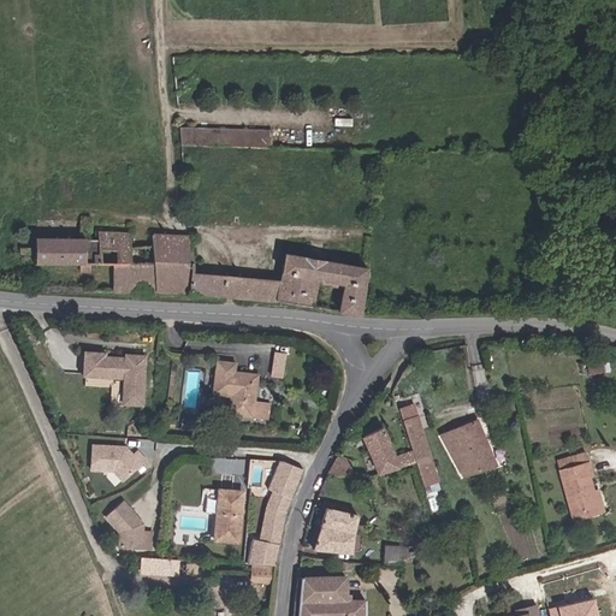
[(181,143),(272,146),(272,128),(182,125),(181,143)]
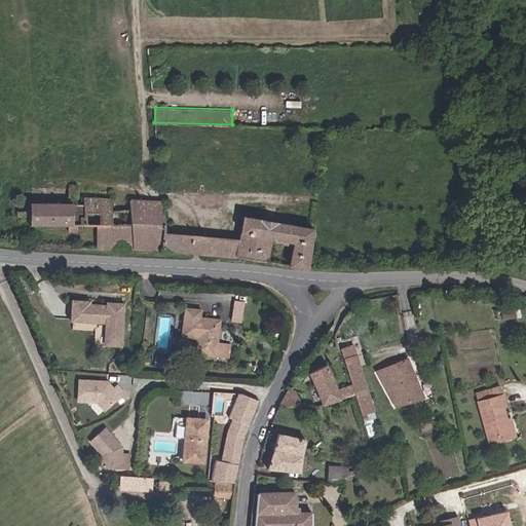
[(157,250),(192,253),(193,235),(163,232),(162,201),(129,200),(128,209),(110,209),(110,199),(82,197),(81,207),(80,225),(98,225),(97,249),(157,250)]
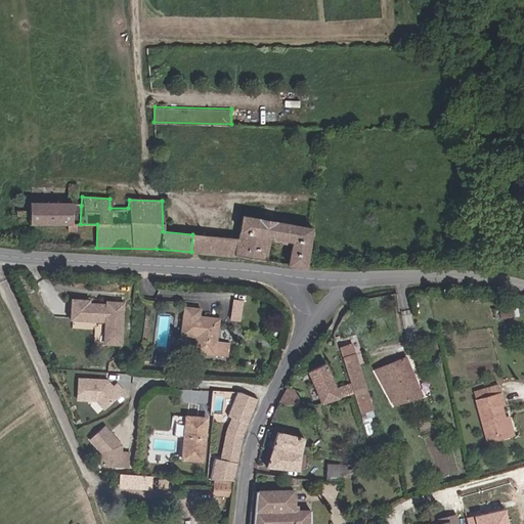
[(71,223),(72,205),(31,203),(31,225),(71,226),(71,223)]
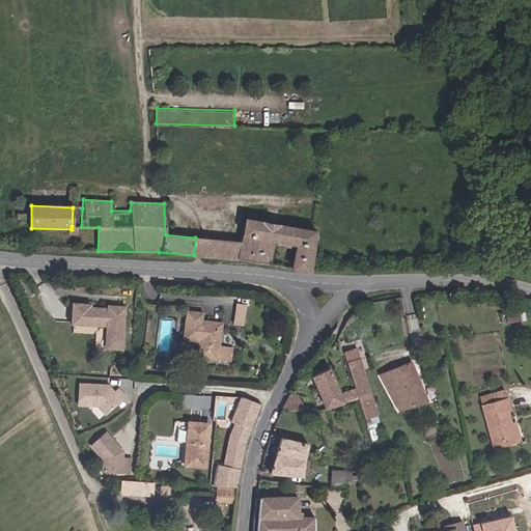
[(72,226),(81,227),(82,208),(73,207),(72,226)]
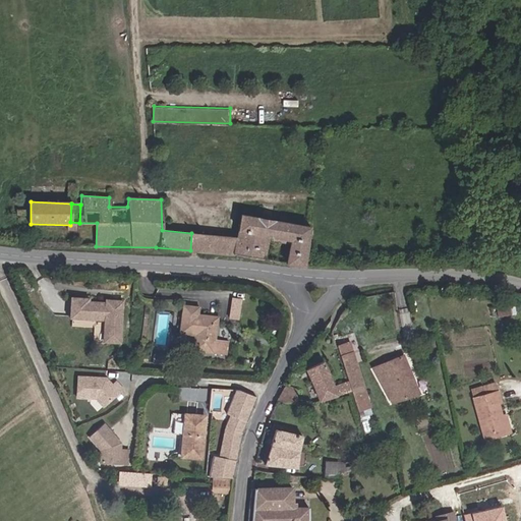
[(286,263),(304,267),(308,228),(243,217),(238,239),(201,235),(199,251),(237,254),(267,259),(271,239),(290,242),(286,263)]
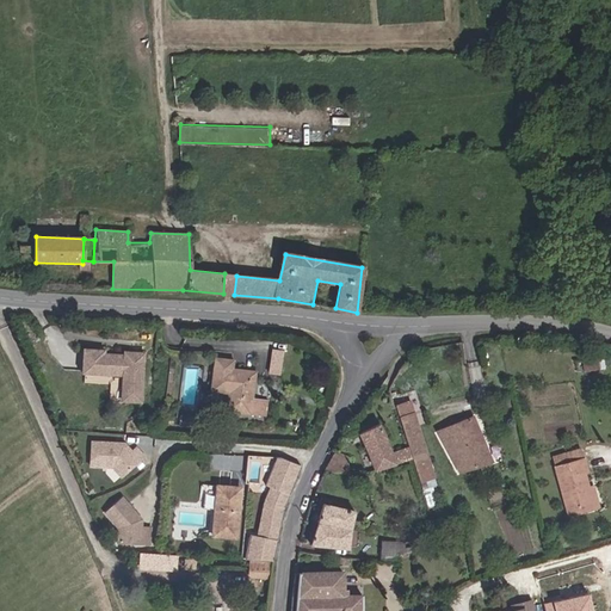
[(236,276),(224,273),(223,294),(234,295),(236,276)]
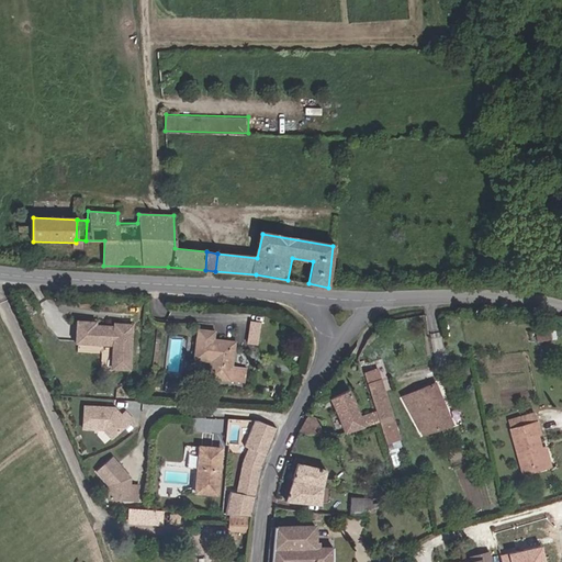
[(249,318),(247,341),(259,343),(261,319),(249,318)]
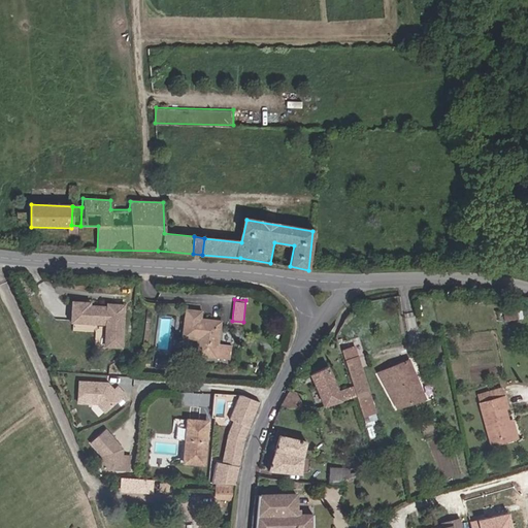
[(126,348),(129,306),(120,305),(120,308),(93,306),(93,303),(78,302),(77,322),(111,324),(109,347),(126,348)]
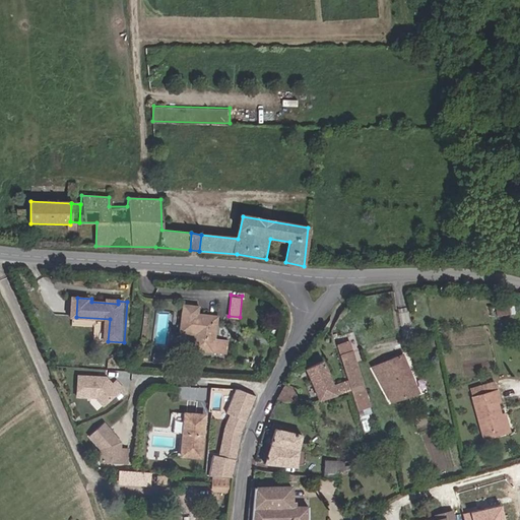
[(230,354),(231,340),(217,338),(220,315),(199,312),(200,305),(186,303),(182,330),(197,332),(195,349),(230,354)]
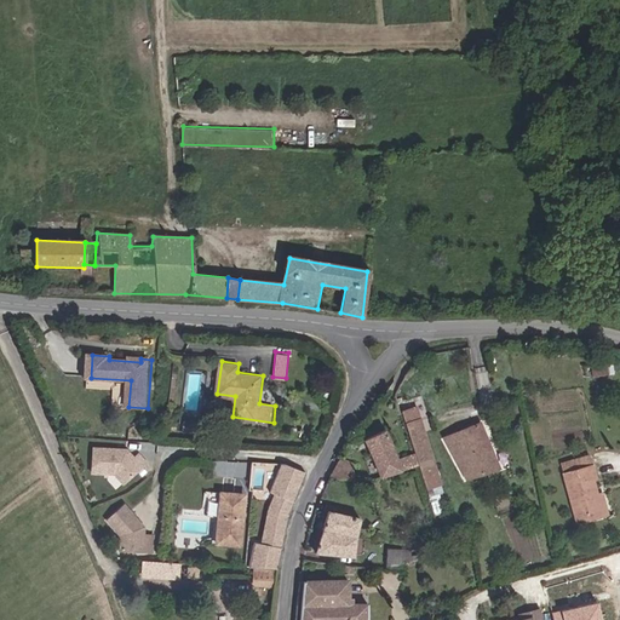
[(438,486),(413,408),(400,413),(403,424),(413,454),(417,466),(418,469),(424,491),(438,486)]
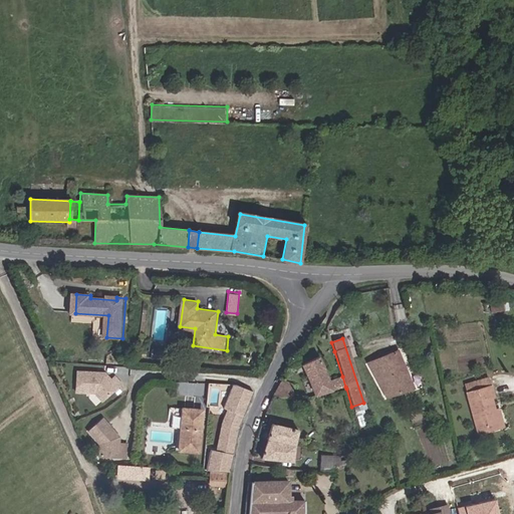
[(169,360),(170,353),(154,351),(153,358),(169,360)]
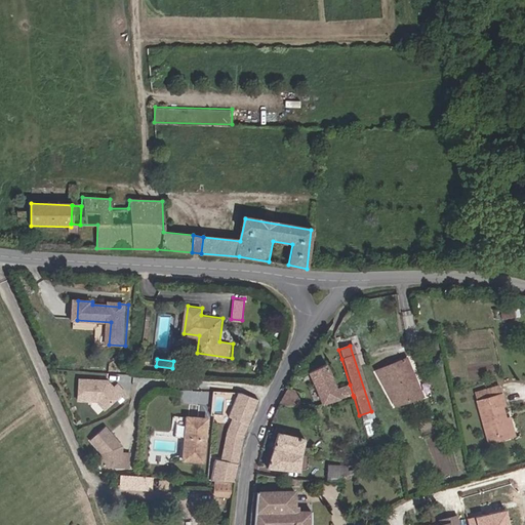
[(376,370),(395,408),(419,400),(418,388),(405,359),(376,370)]
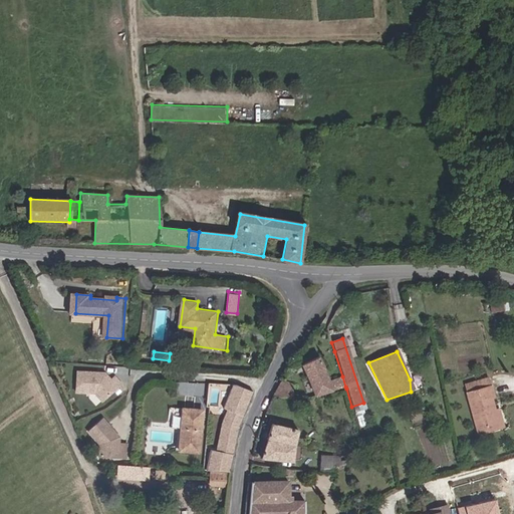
[(306,399),(317,396),(332,391),(345,387),(342,376),(329,380),(327,374),(319,356),(303,364),(311,380),(301,383),(306,399)]
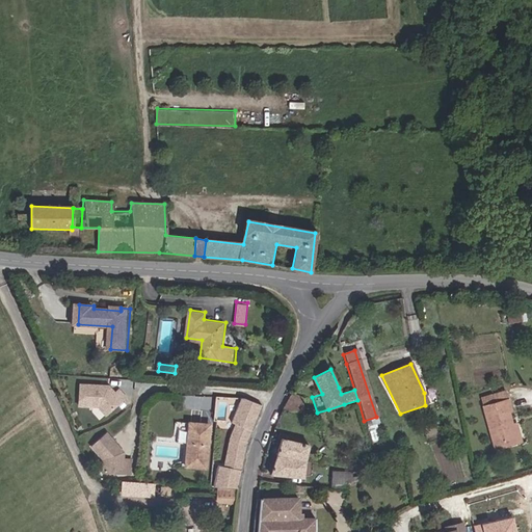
[(107,416),(128,398),(121,391),(117,394),(110,387),(108,389),(103,389),(104,386),(82,384),(81,405),(100,407),(107,416)]
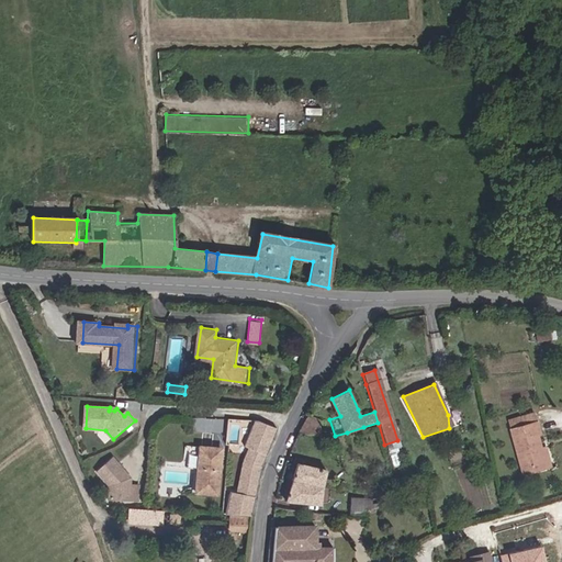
[(509,431),(536,425),(532,415),(507,422),(509,431)]
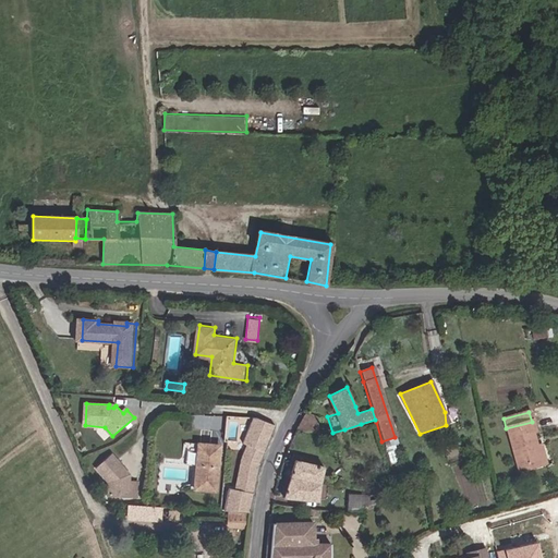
[(196,413),(194,428),(220,431),(222,415),(196,413)]
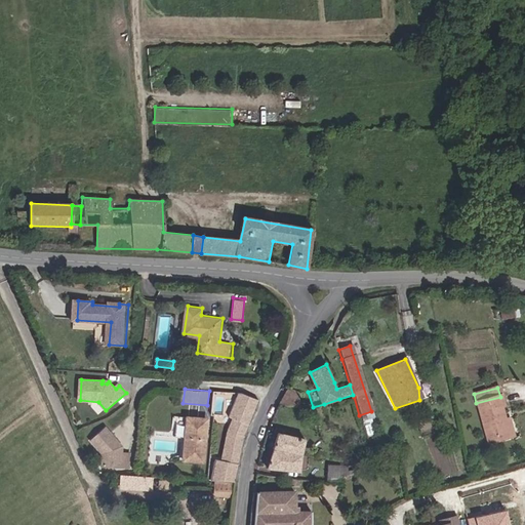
[(300,395),(288,390),(281,402),(278,406),(295,407),(300,395)]
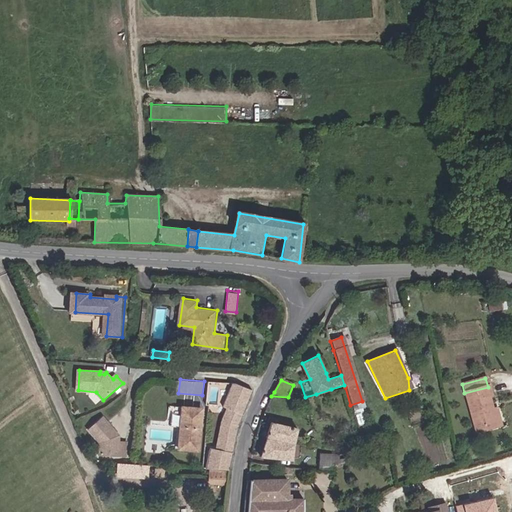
[(227,472),(235,438),(243,414),(253,392),(238,385),(233,385),(224,408),(228,410),(222,424),(215,451),(210,450),(205,470),(212,471),(227,472)]
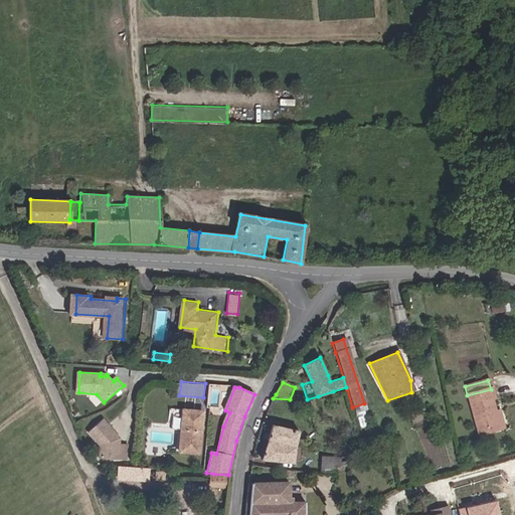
[(494,400),(491,389),(467,395),(479,438),(499,432),(494,413),(490,401),(494,400)]
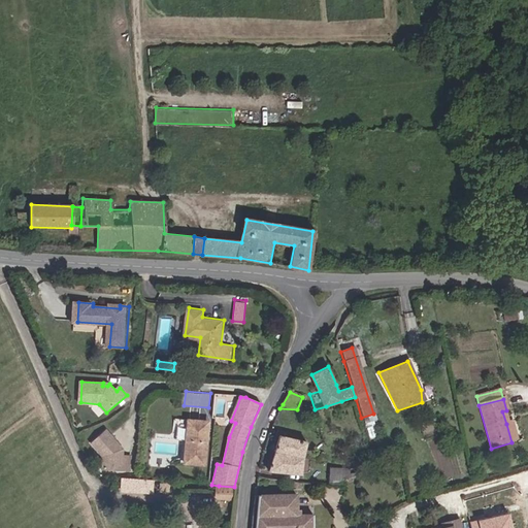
[(186,422),(183,463),(202,464),(204,423),(186,422)]
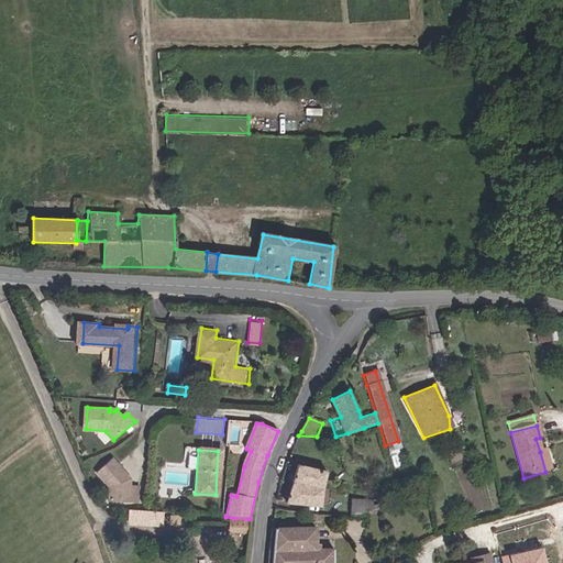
[(545,450),(540,452),(545,472),(551,470),(545,450)]
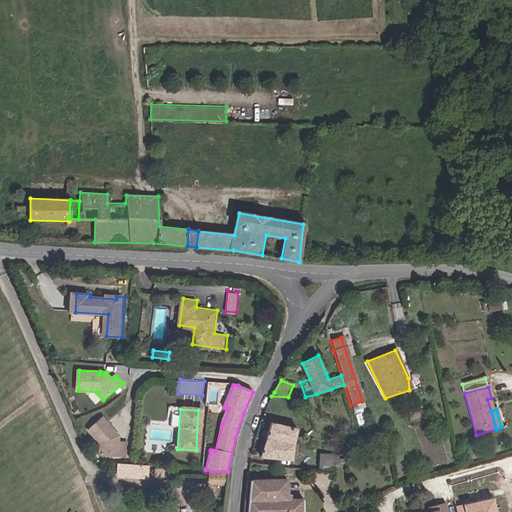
[(120,442),(120,436),(117,436),(117,431),(104,417),(89,429),(112,455),(127,457),(128,443),(120,442)]
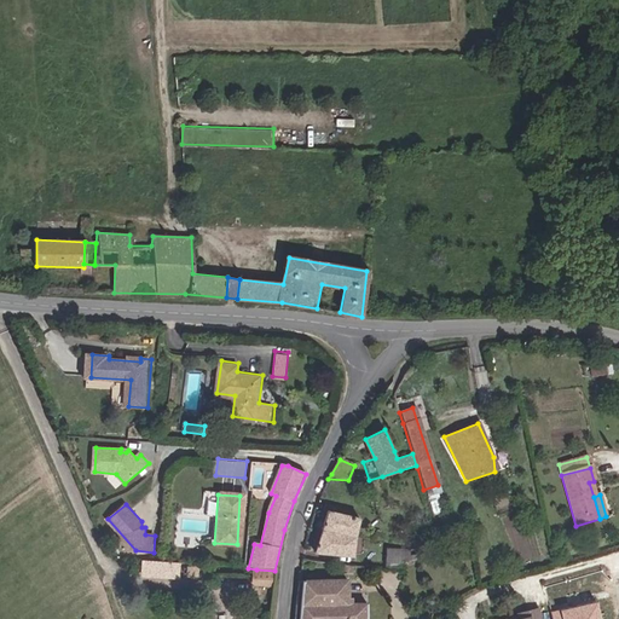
[(322,530),(354,538),(359,519),(328,513),(322,530)]
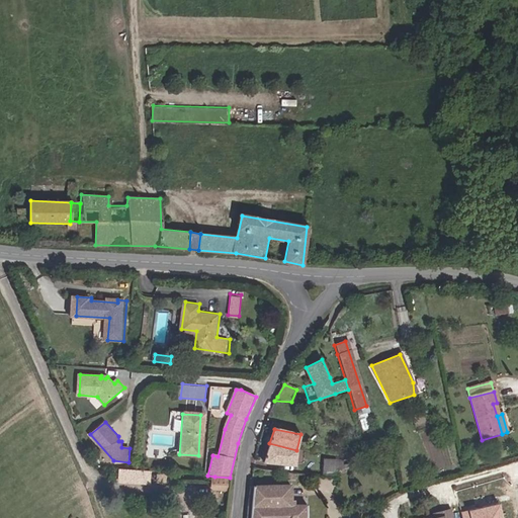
[(296,450),(269,443),(262,463),(294,465),(296,450)]
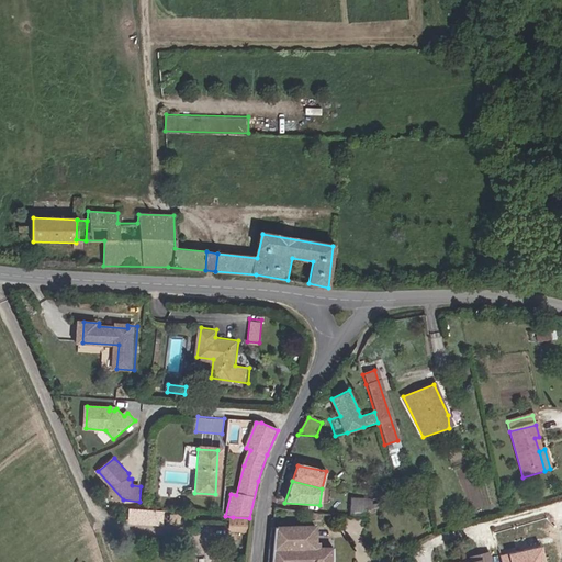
[(348,516),(357,516),(367,516),(366,510),(364,498),(333,497),(332,515),(348,516)]
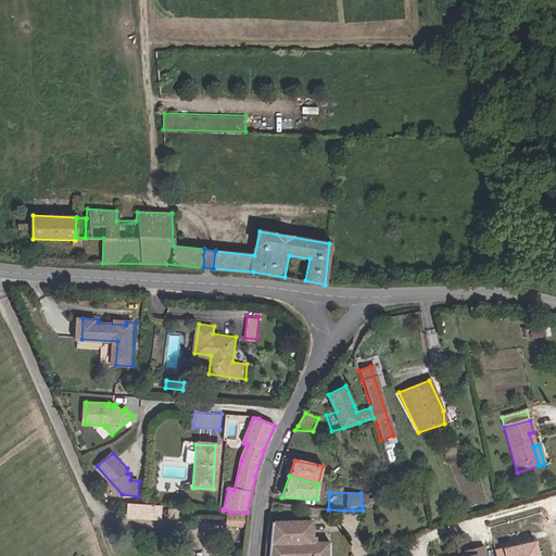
[(163,506),(127,503),(126,518),(162,520),(163,506)]
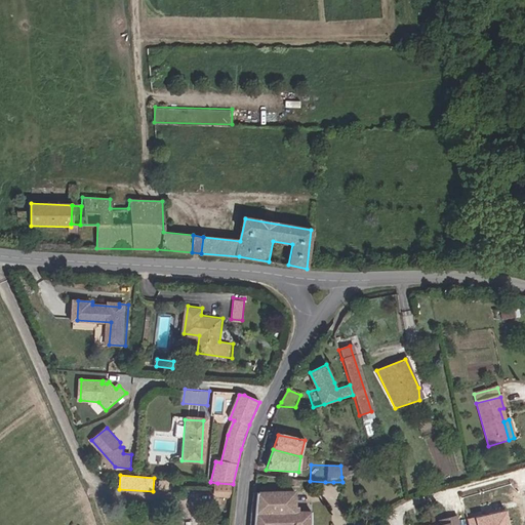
[(233,484),(217,483),(216,497),(232,498),(233,484)]
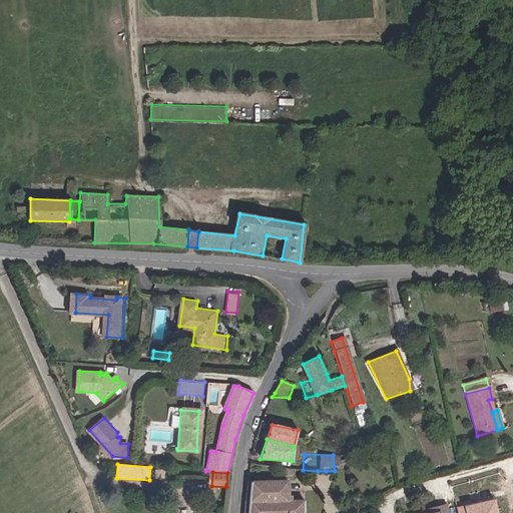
[(288,483),(246,483),(244,508),(243,512),(304,512),(304,501),(288,501),(288,483)]
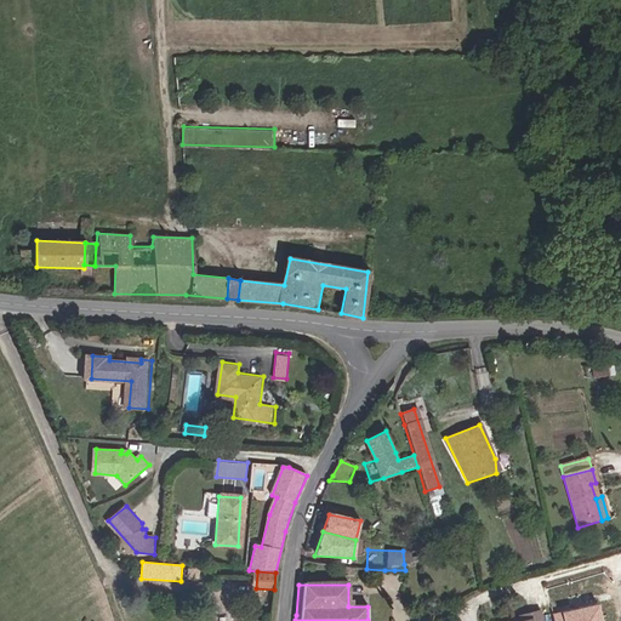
[(603,620),(599,604),(554,616),(554,620),(603,620)]
